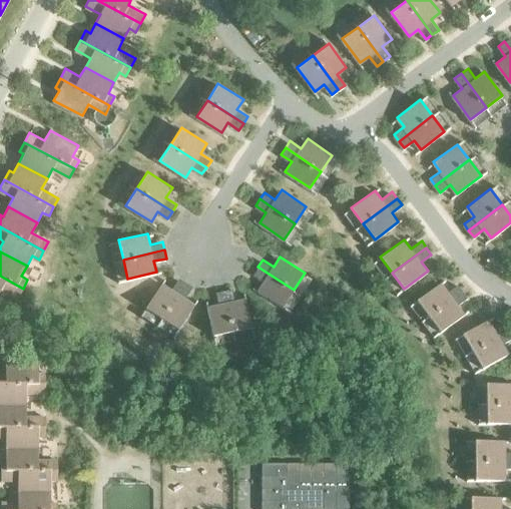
[(294,290),(258,267),(253,274),(265,281),(258,291),(283,307),(294,290)]
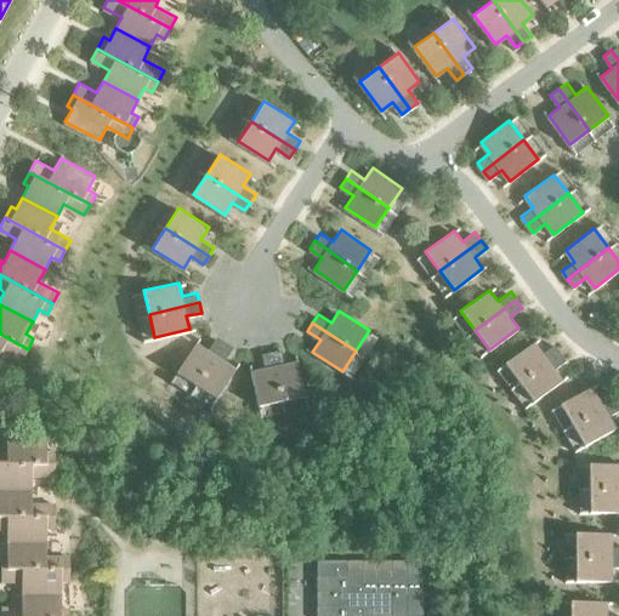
[(28,349),(0,334),(0,351),(1,349),(22,360),(28,349)]
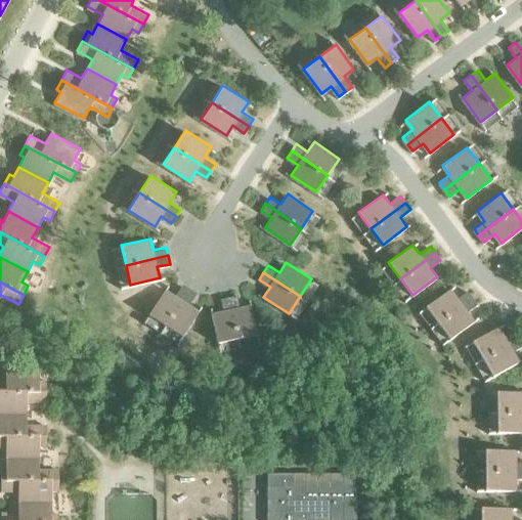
[(148,313),(166,325),(189,288),(182,284),(175,295),(165,288),(148,313)]
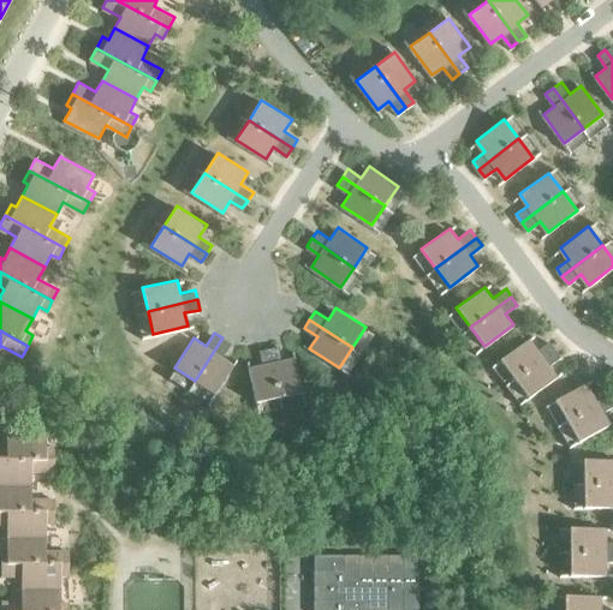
[(222,338),(195,381),(215,394),(234,364),(222,357),(231,344),(222,338)]
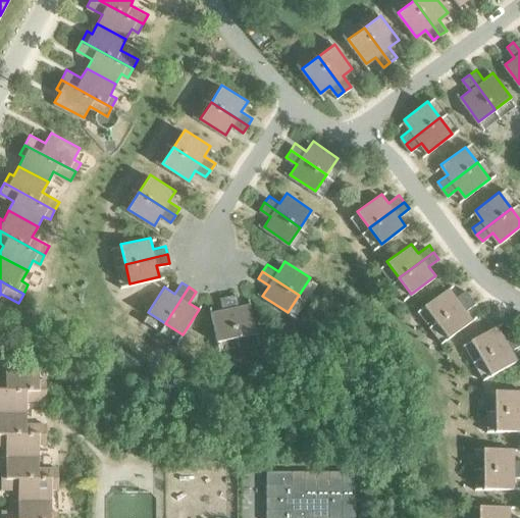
[(424,305),(436,321),(471,295),(466,289),(456,296),(449,287),(424,305)]
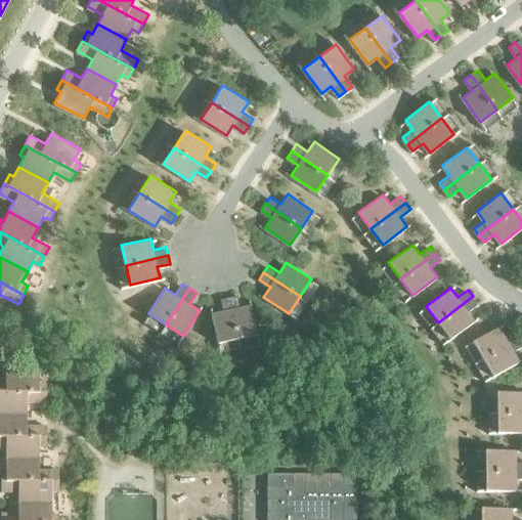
[(237,294),(229,295),(238,338),(258,334),(252,304),(241,306),(237,294)]
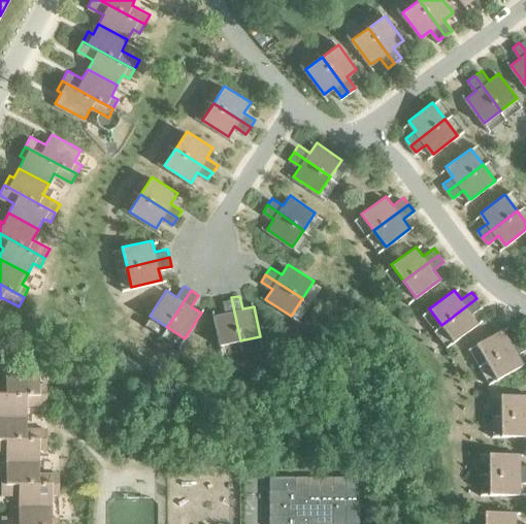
[(240,340),(231,297),(223,299),(226,312),(214,315),(220,345),(240,340)]
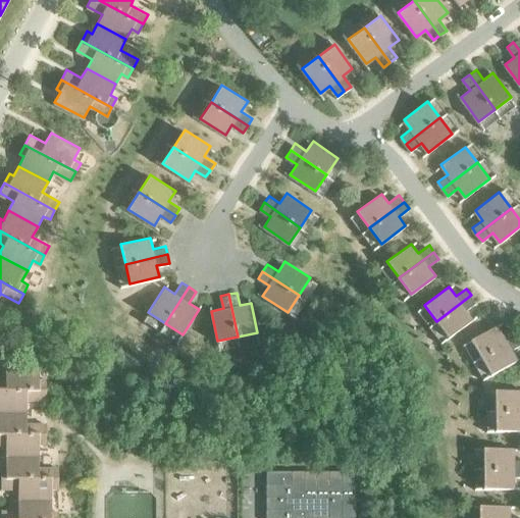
[(471,295),(436,321),(449,337),(473,319),(466,310),(476,302),(471,295)]
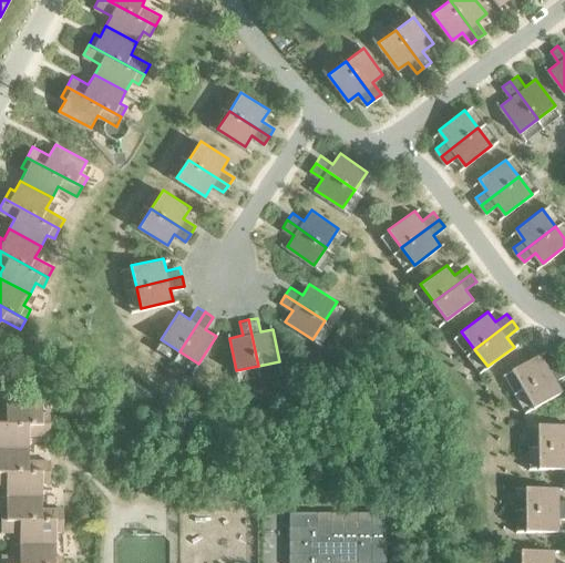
[(512,368),(523,388),(564,365),(558,356),(546,362),(540,352),(512,368)]
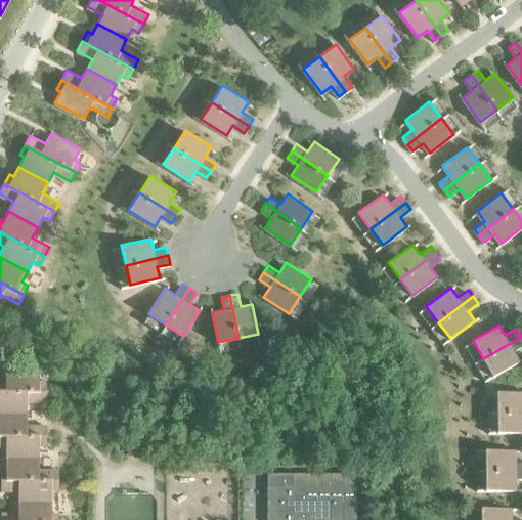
[(521,337),(483,358),(493,376),(519,360),(513,350),(521,344),(521,337)]
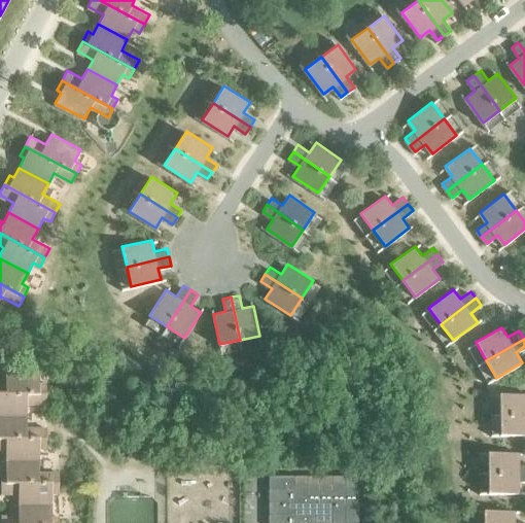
[(0,380),(0,391),(47,392),(47,382),(40,382),(40,369),(6,369),(6,381),(0,380)]
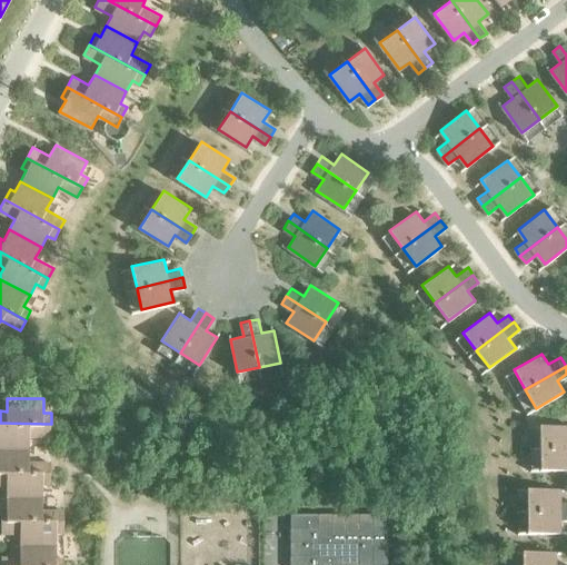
[(0,447),(30,447),(30,435),(51,435),(51,424),(0,423),(0,447)]
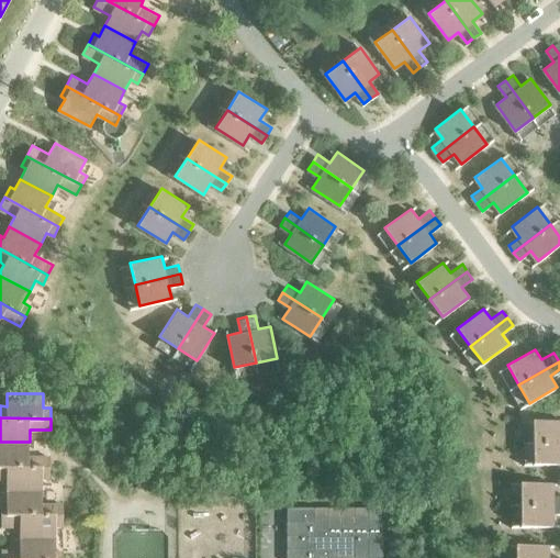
[(559,419),(533,419),(534,441),(559,439),(559,419)]
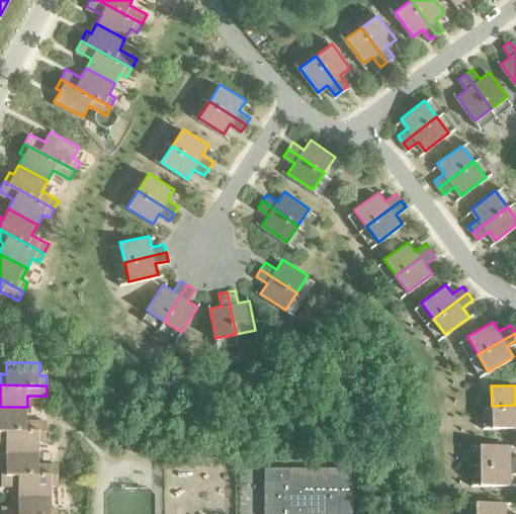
[(515,405),(492,406),(492,426),(515,425),(515,405)]
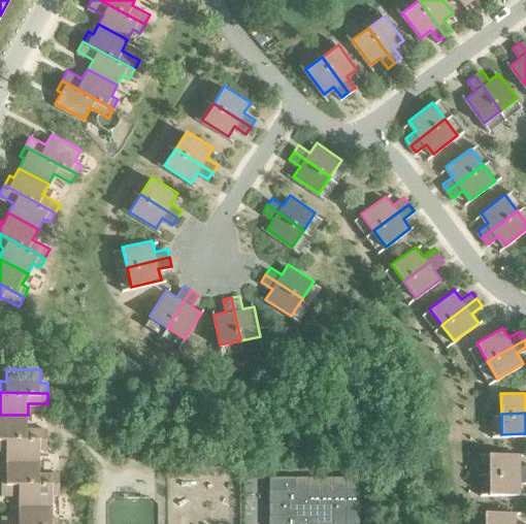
[(0,436),(47,437),(47,427),(28,427),(28,415),(0,415),(0,436)]
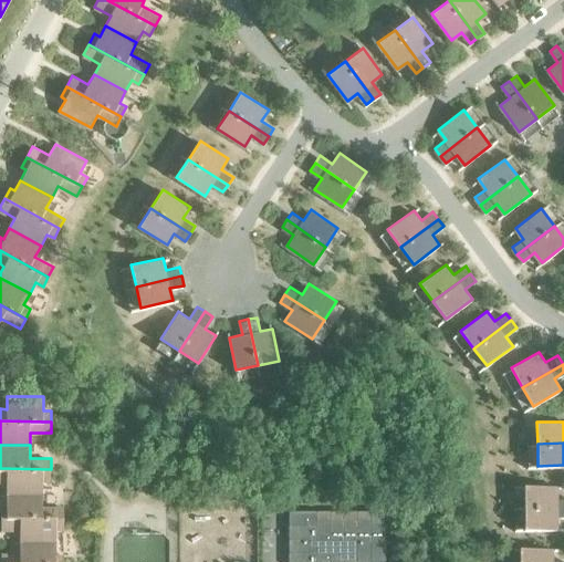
[(0,480),(7,481),(7,493),(43,492),(43,480),(51,480),(51,469),(0,468),(0,480)]
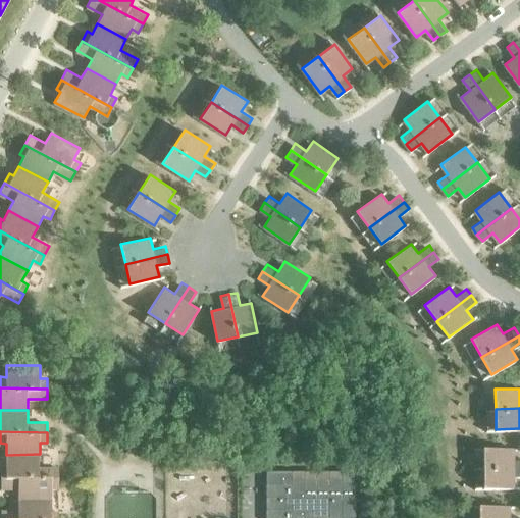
[(483,447),(483,467),(519,466),(519,458),(514,458),(514,447),(483,447)]
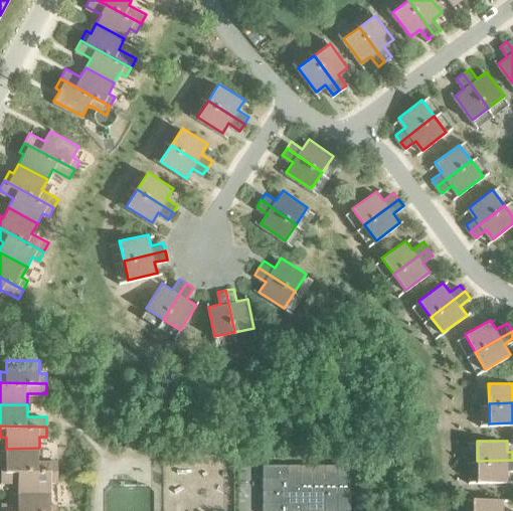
[(1,459),(1,470),(58,470),(58,460),(39,460),(39,448),(6,449),(6,459),(1,459)]
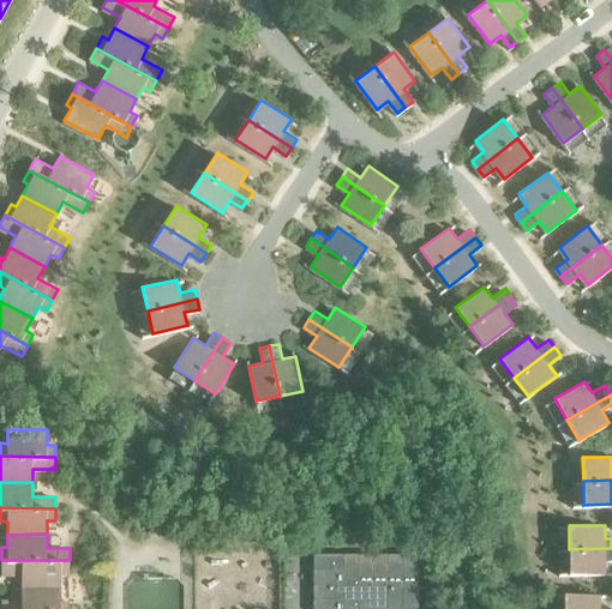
[(611,548),(569,549),(570,573),(605,573),(605,559),(611,558),(611,548)]
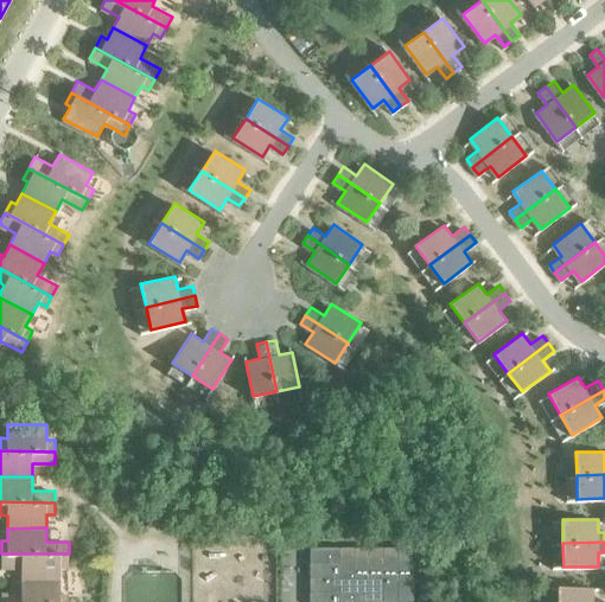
[(413,601),(413,545),(310,545),(310,601),(413,601)]
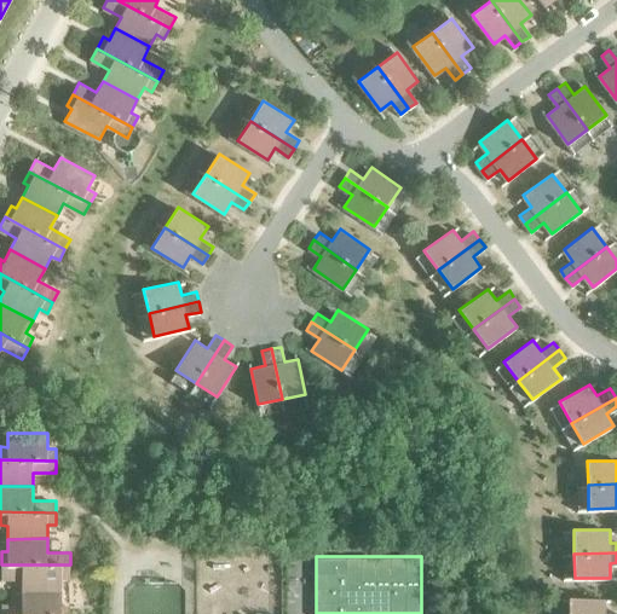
[(22,578),(22,591),(62,591),(62,577),(70,577),(70,565),(1,565),(1,578),(22,578)]
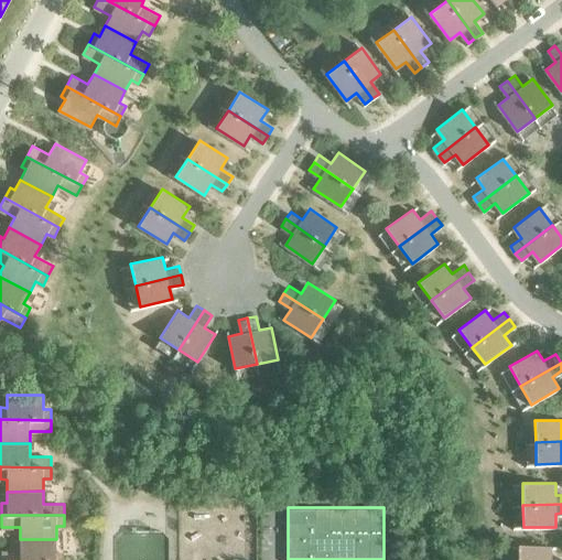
[(1,551),(1,559),(63,559),(64,551),(56,551),(56,539),(20,539),(20,551),(1,551)]
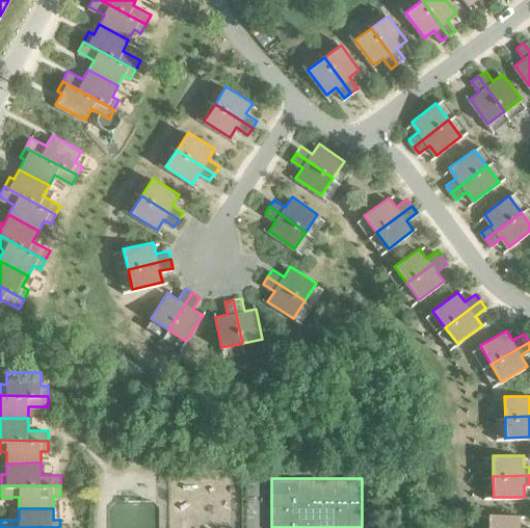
[(488,515),(488,527),(529,527),(529,525),(520,526),(520,513),(488,515)]
